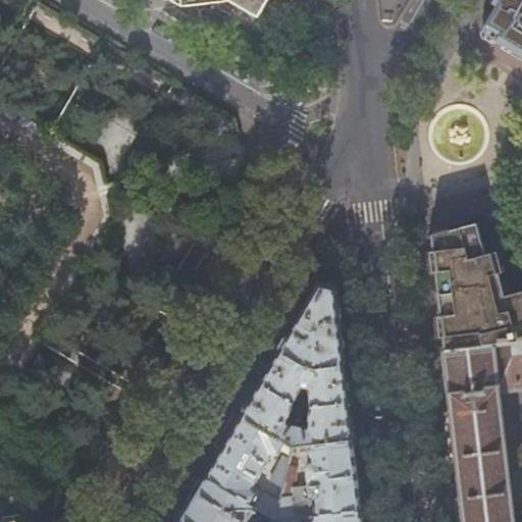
[(162,0),(176,8),(199,5),(242,0),(162,0)]
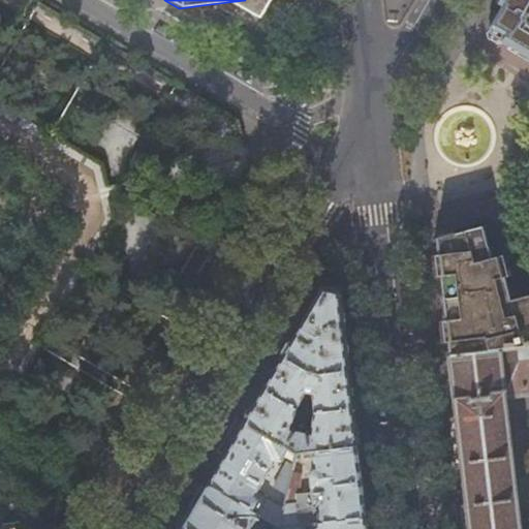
[(528,0),(499,0),(499,2),(502,6),(495,19),(490,27),(492,35),(514,48),(528,57),(528,0)]
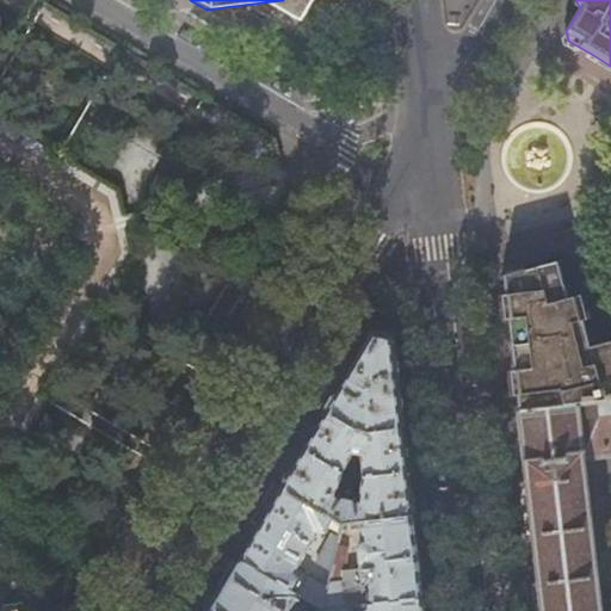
[(610,341),(592,347),(590,338),(580,297),(569,300),(560,263),(516,273),(503,277),(505,297),(518,412),(610,401),(610,341)]
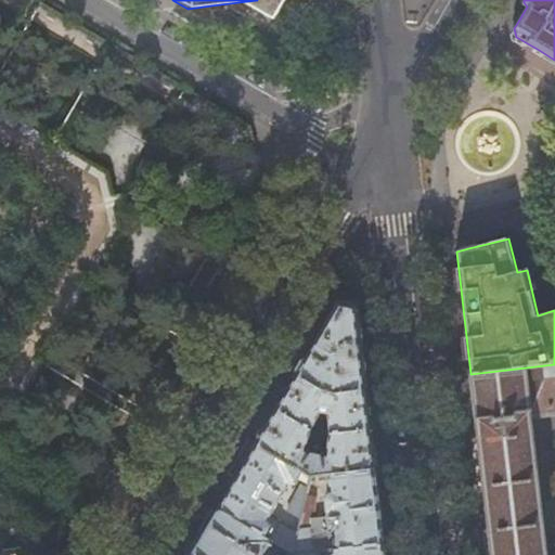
[(359,352),(355,307),(338,304),(315,344),(297,375),(327,394),(363,389),(362,377),(359,352)]
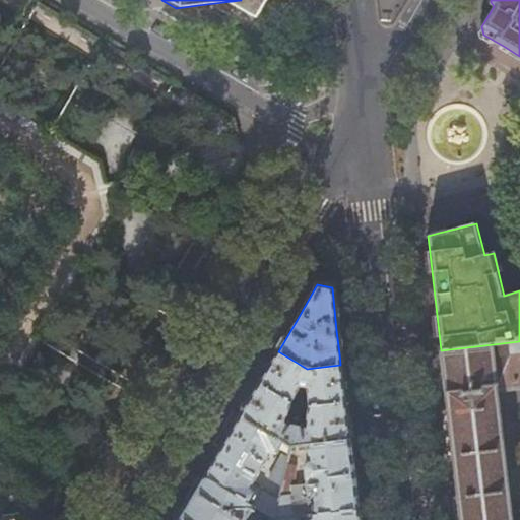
[(519,341),(441,350),(456,474),(460,519),(509,519),(495,388),(519,384),(519,341)]
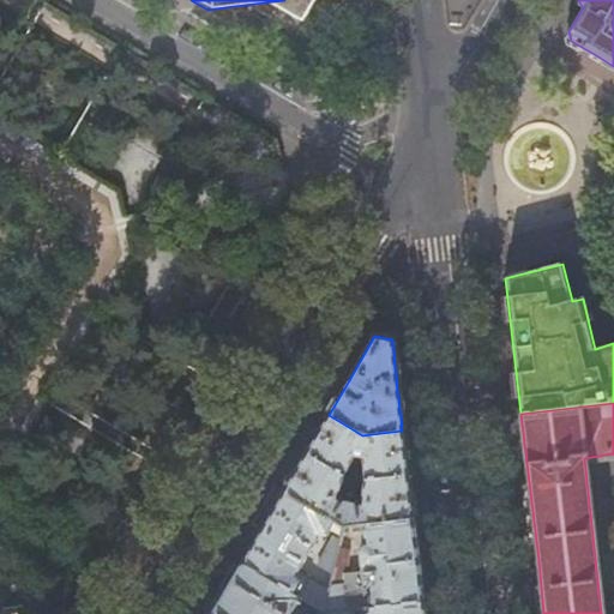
[(306,453),(351,481),(407,474),(405,461),(402,431),(362,435),(329,415),(318,433),(306,453)]
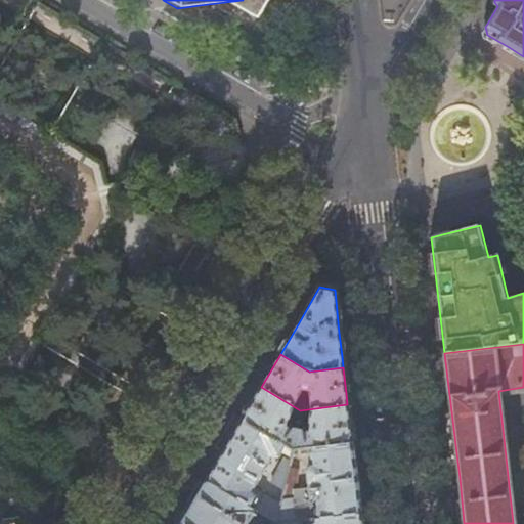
[(308,446),(348,442),(351,442),(350,433),(347,404),(300,410),(261,387),(251,403),(242,419),(293,448),(300,447),(308,446)]
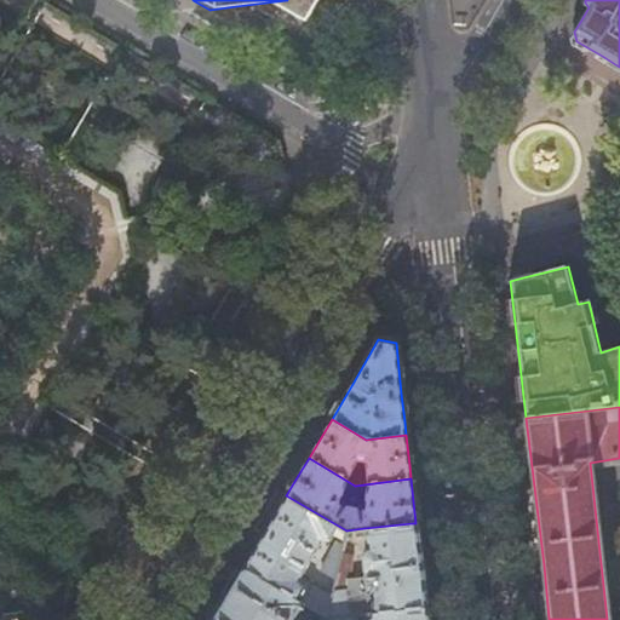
[(328,619),(332,597),(298,577),(320,539),(327,539),(332,533),(344,541),(346,530),(286,495),(267,529),(244,569),(303,604),(328,619)]
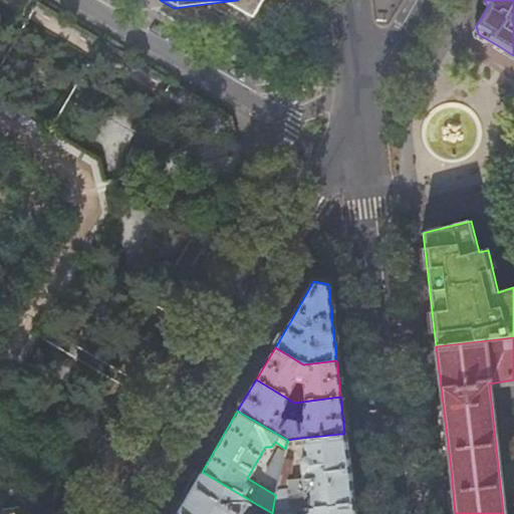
[(289,479),(293,461),(283,459),(278,481),(275,495),(272,513),(297,509),(307,509),(352,504),(350,487),(344,434),(341,434),(302,438),(305,457),(300,461),(302,475),(301,478),(289,479)]
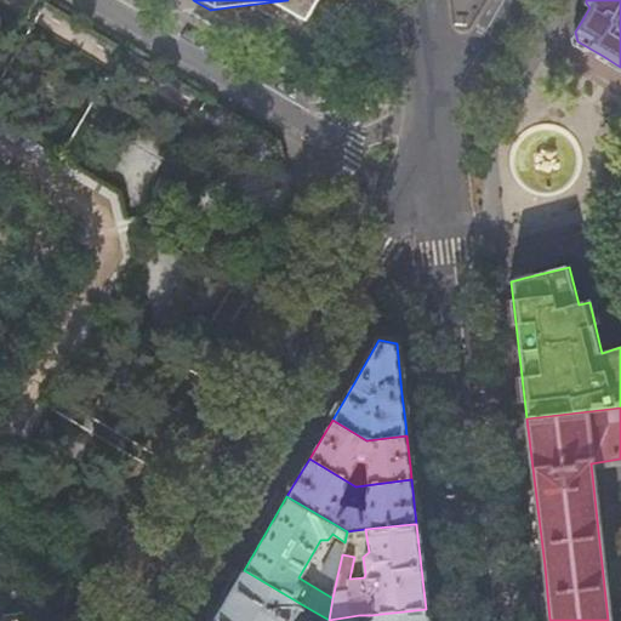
[(353,542),(355,530),(347,531),(345,542),(345,543),(353,542)]
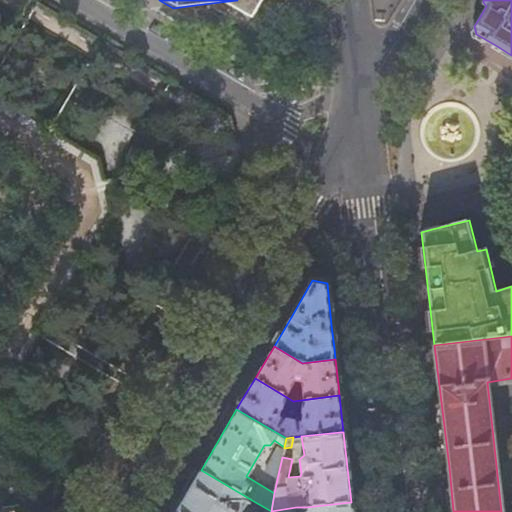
[(282,452),(276,448),(263,471),(277,479),(282,457),(282,452)]
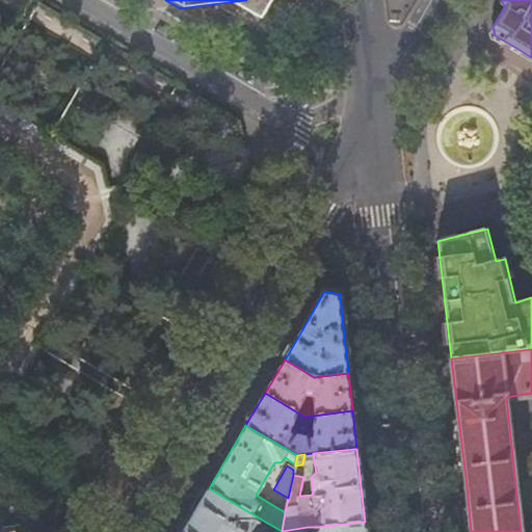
[(251,531),(260,519),(209,488),(191,517),(182,531),(251,531)]
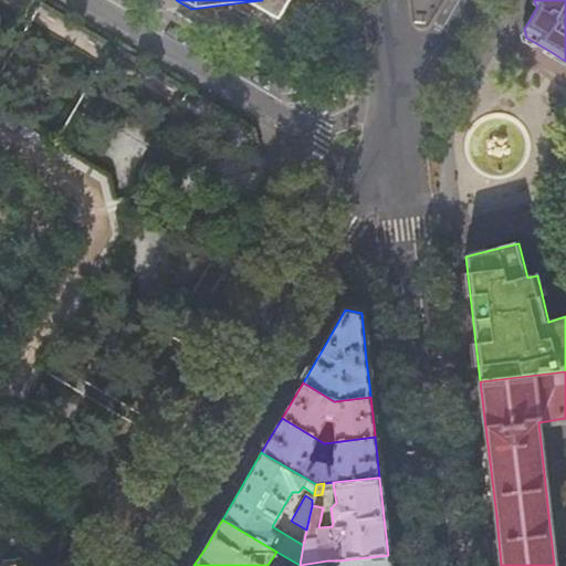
[(389,565),(388,555),(338,561),(338,565),(389,565)]
